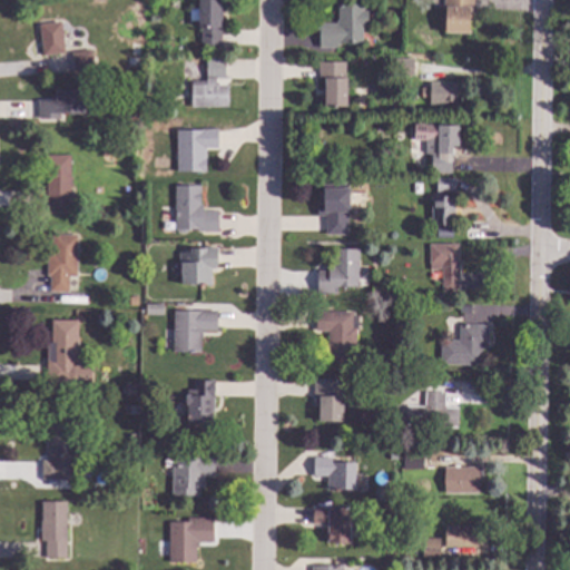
[(220,0),(220,47),(199,47),(199,29),(197,29),(197,0),(220,0)]
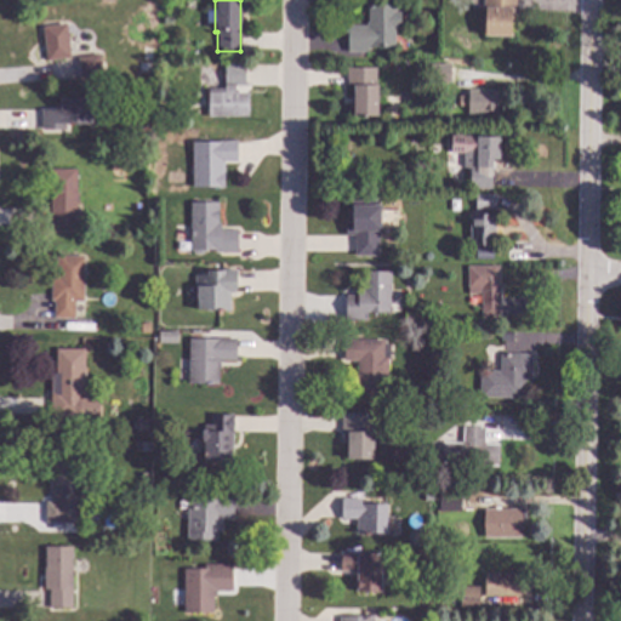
[(516,0),(516,12),(512,12),(511,39),(484,38),(485,11),(483,11),(483,0),(516,0)]
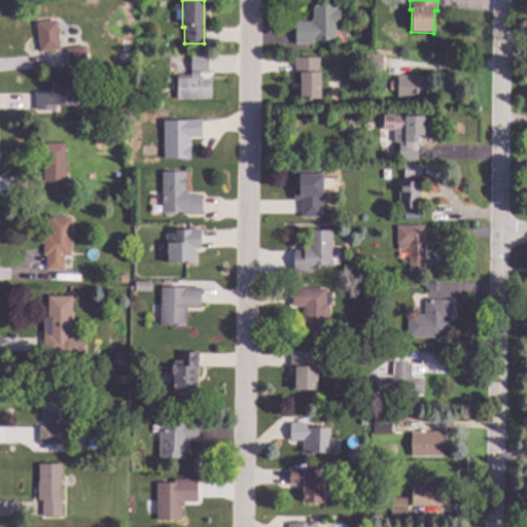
[(335,11),(339,11),(339,25),(335,25),(335,41),(314,41),(314,42),(311,42),(311,45),(294,45),(294,23),(311,23),(311,20),(312,20),(312,5),(335,5),(335,11)]
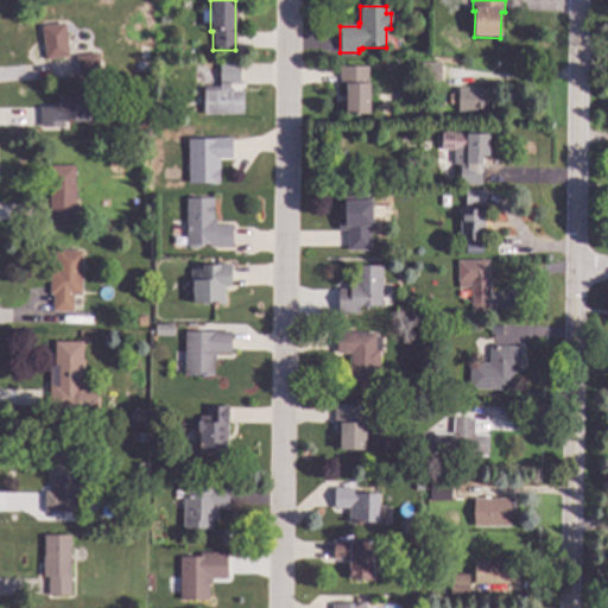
[(69,58),(45,62),(40,27),(64,24),(69,58)]
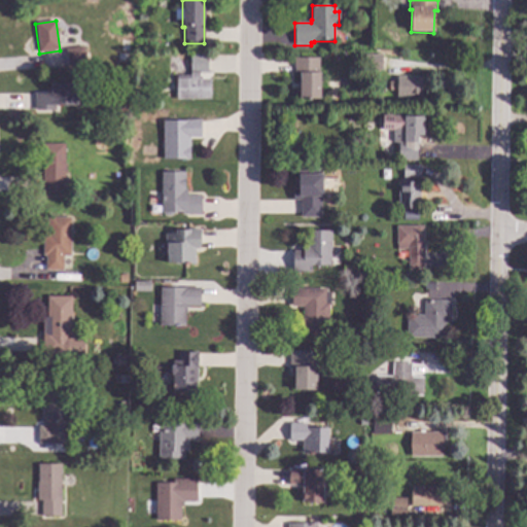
[(129,41),(128,51),(120,51),(120,41),(129,41)]
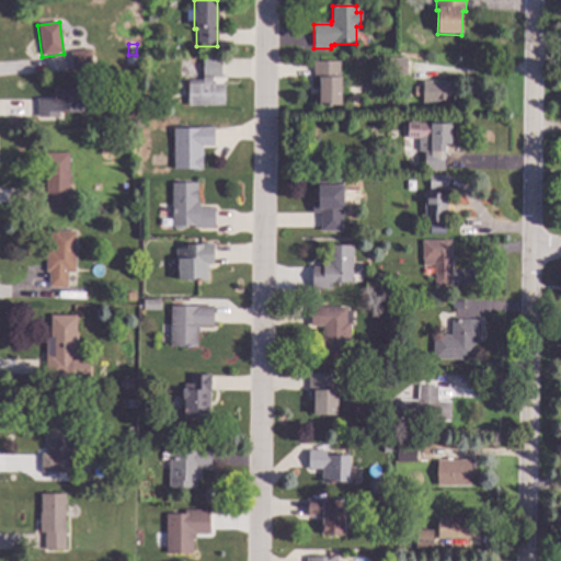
[(93,72),(72,75),(70,53),(90,50),(93,72)]
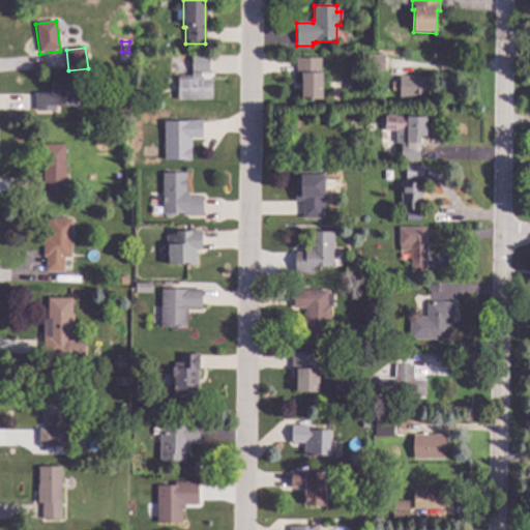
[(209,75),(200,75),(200,80),(211,80),(211,101),(177,100),(177,77),(190,78),(190,55),(209,55),(209,75)]
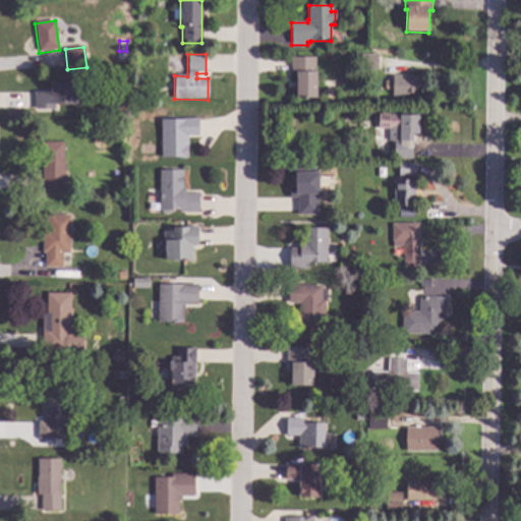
[(316,97),(297,98),(296,71),(291,71),(291,58),(315,57),(316,97)]
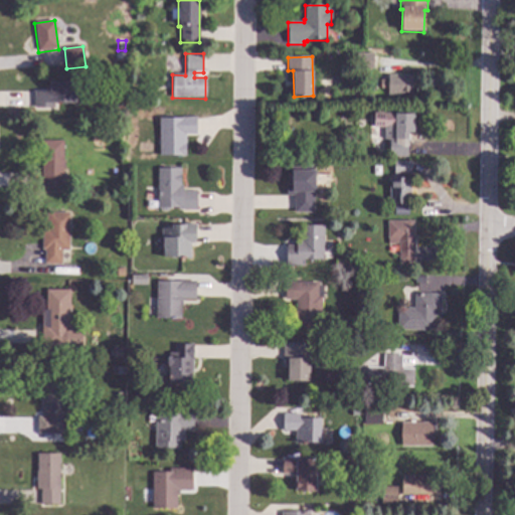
[(411,96),(388,96),(388,90),(380,90),(380,80),(388,80),(388,75),(411,76),(411,96)]
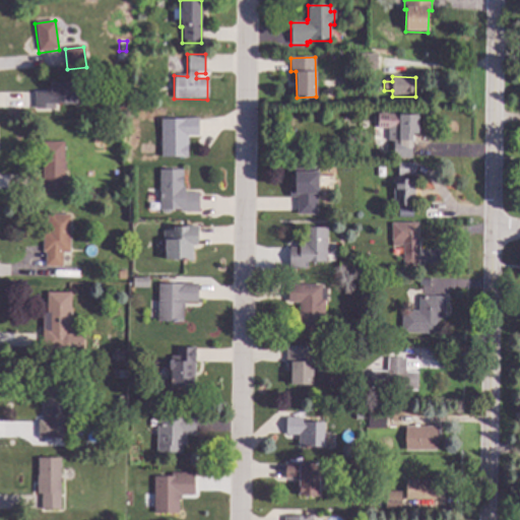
[(76,105),(54,105),(54,110),(35,110),(35,92),(47,92),(47,88),(50,88),(50,82),(76,82),(76,105)]
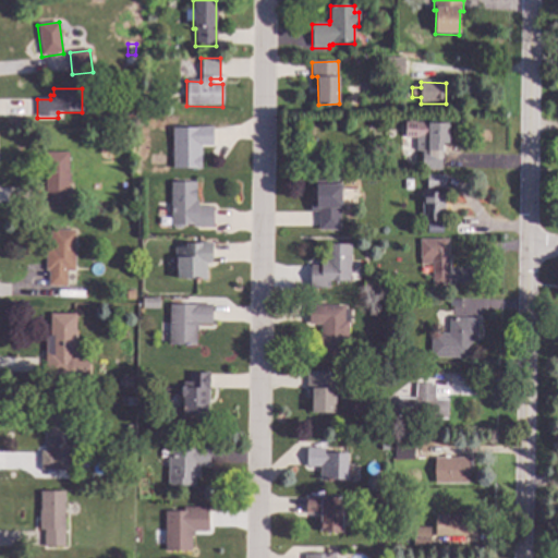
[(347,125),(337,125),(337,117),(347,117),(347,125)]
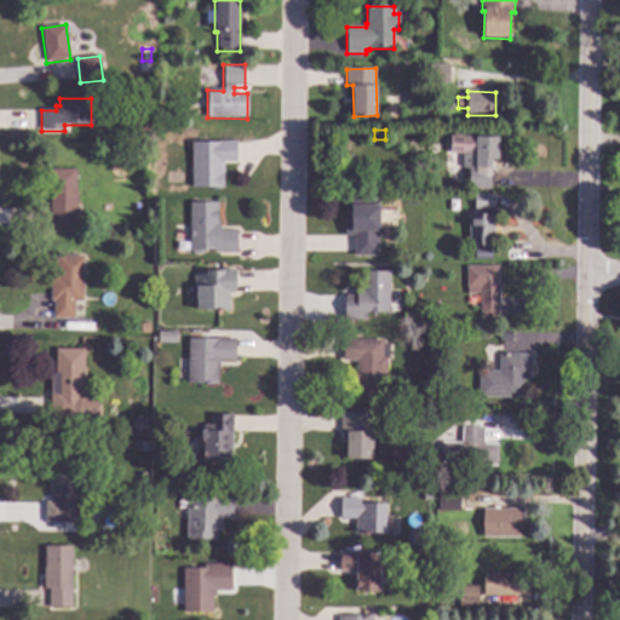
[(498,159),(491,159),(491,189),(468,188),(468,168),(461,167),(461,154),(449,154),(449,136),(498,137),(498,159)]
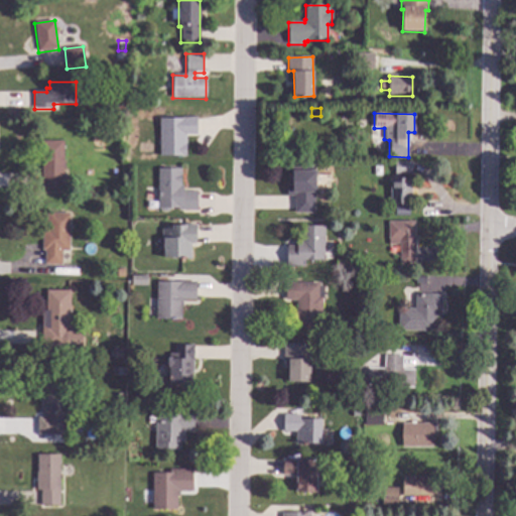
[(198,135),(186,135),(186,155),(159,156),(159,118),(197,118),(198,135)]
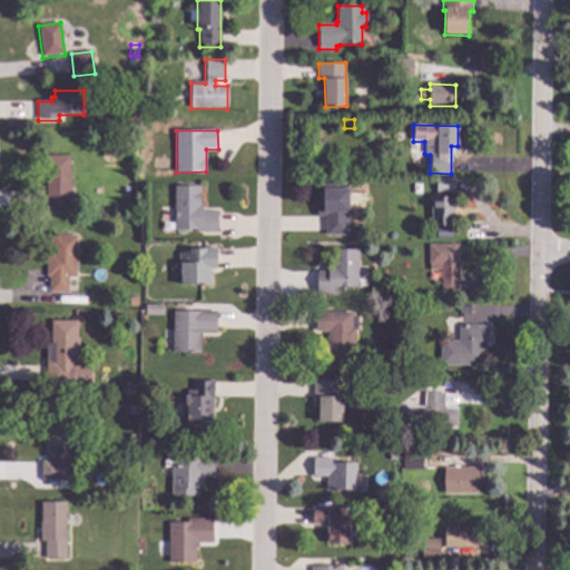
[(69,210),(45,210),(46,156),(70,157),(69,210)]
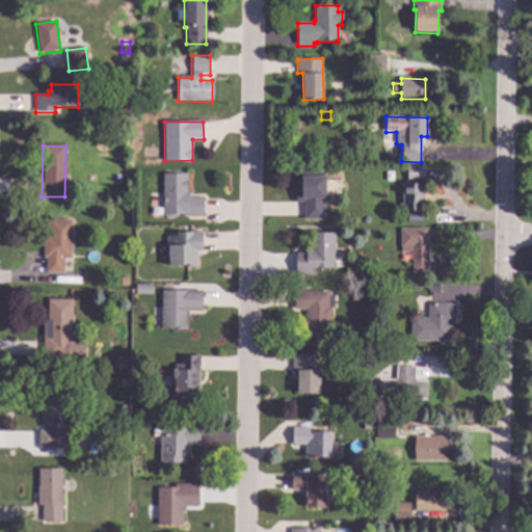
[(424,181),(406,180),(406,167),(424,168),(424,181)]
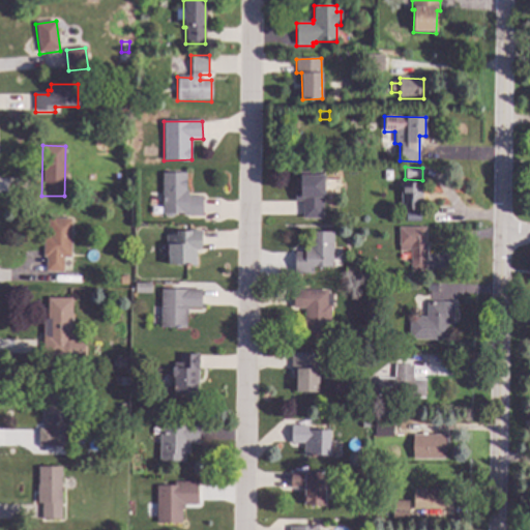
[(323,219),(302,219),(302,202),(294,202),(294,192),(299,192),(299,172),(323,172),(323,219)]
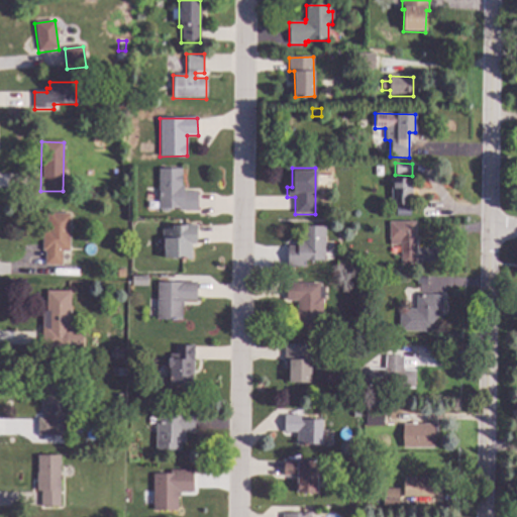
[(182,187),(184,187),(184,192),(197,192),(197,211),(179,211),(179,209),(172,209),(168,213),(162,213),(159,209),(158,170),(181,169),(182,187)]
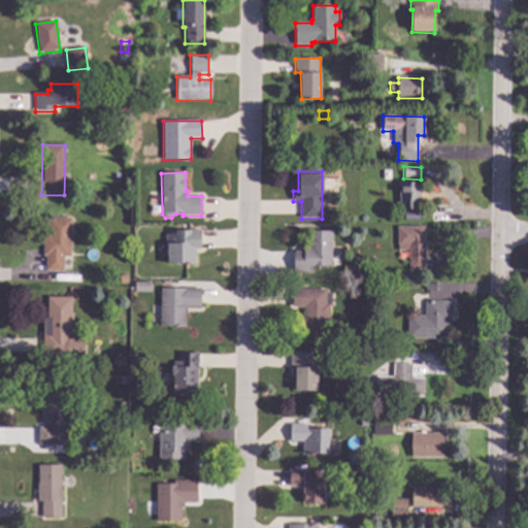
[(421,199),(419,199),(419,210),(399,210),(399,184),(421,185),(421,199)]
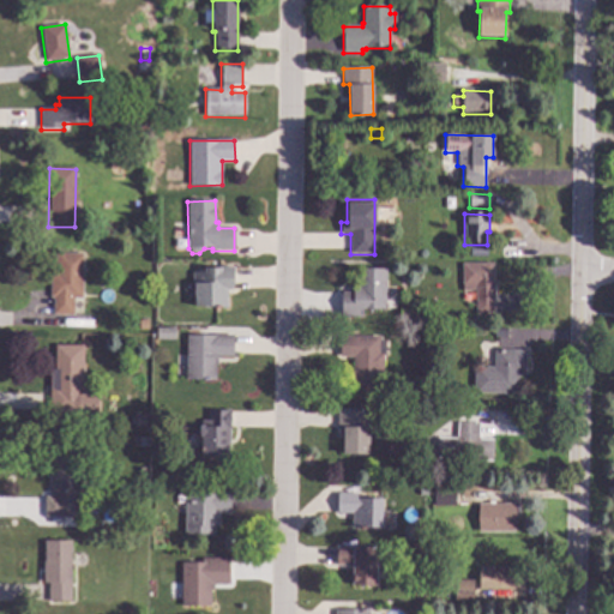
[(82,300),(73,300),(73,317),(53,315),(53,299),(49,299),(49,274),(54,274),(55,253),(83,254),(82,300)]
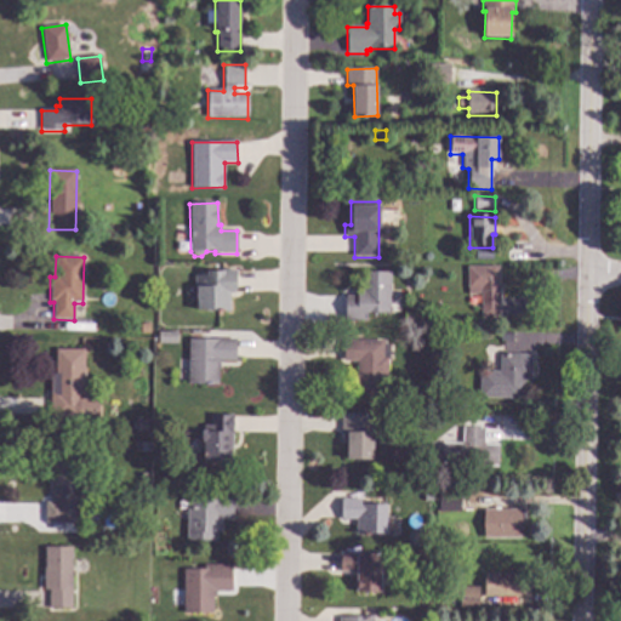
[(500,318),(480,318),(480,295),(467,295),(466,268),(499,267),(500,318)]
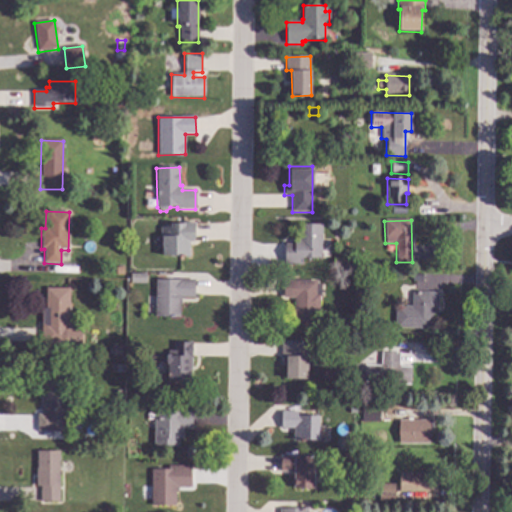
[(195,243),(189,242),(189,257),(162,257),(162,238),(159,238),(159,227),(170,228),(170,224),(195,224),(195,243)]
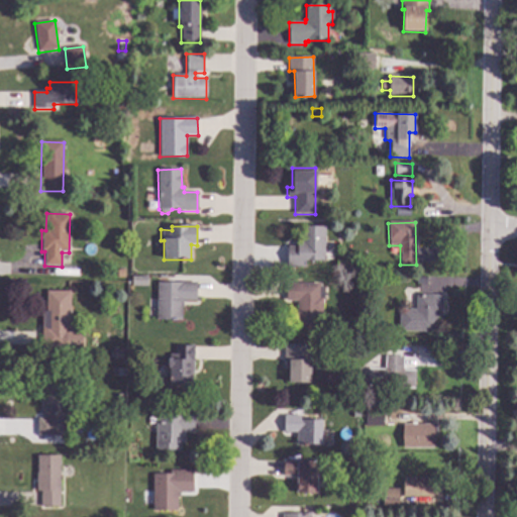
[(324,262),(302,261),(302,268),(287,267),(287,246),(297,246),(297,240),(301,240),(301,227),(325,227),(324,262)]
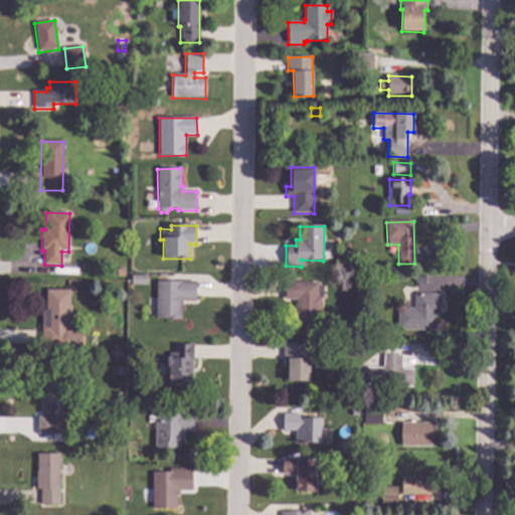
[(124,278),(116,278),(116,269),(124,269),(124,278)]
